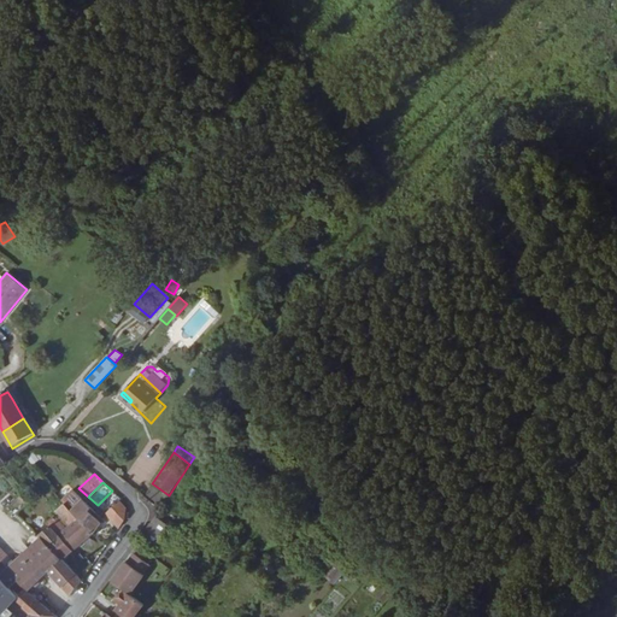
[(159,509),(169,495),(152,483),(144,497),(159,509)]
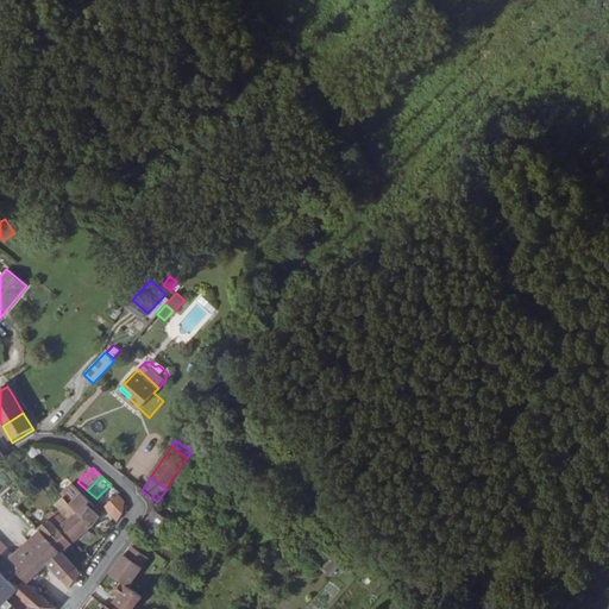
[(105,507),(118,494),(120,493),(111,484),(96,498),(105,507)]
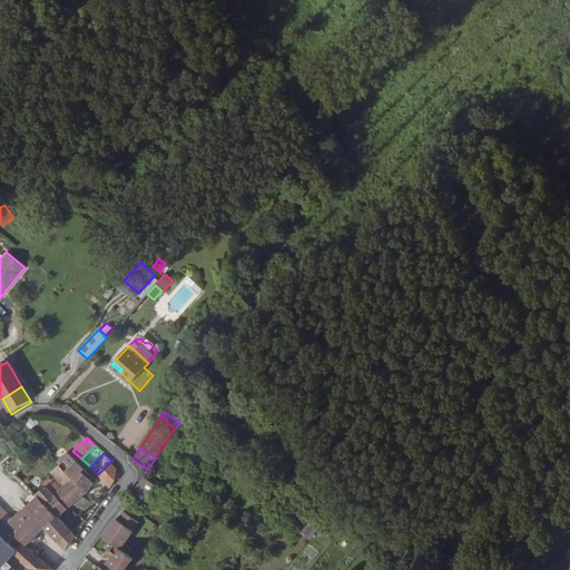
[(71,479),(86,492),(97,480),(76,461),(65,472),(71,479)]
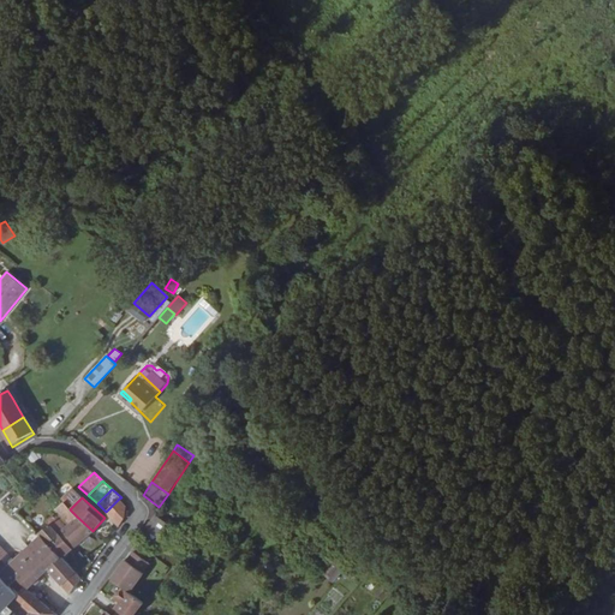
[(112,517),(126,507),(119,499),(106,512),(112,517)]
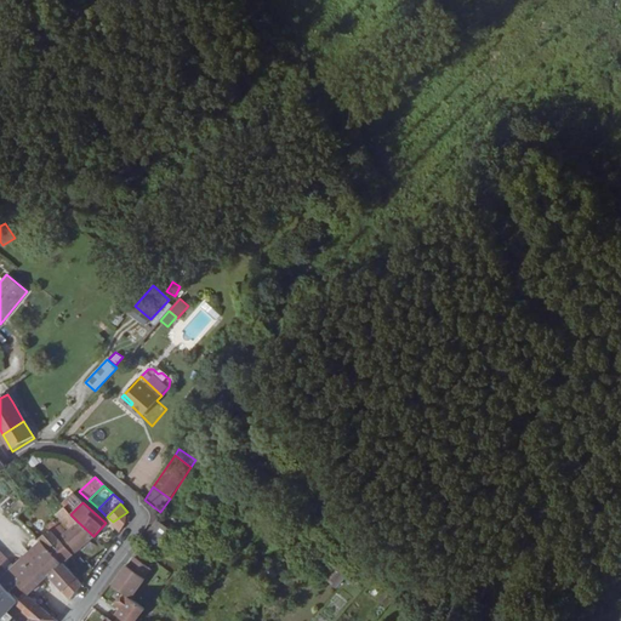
[(70,529),(78,522),(70,514),(64,507),(56,514),(70,529)]
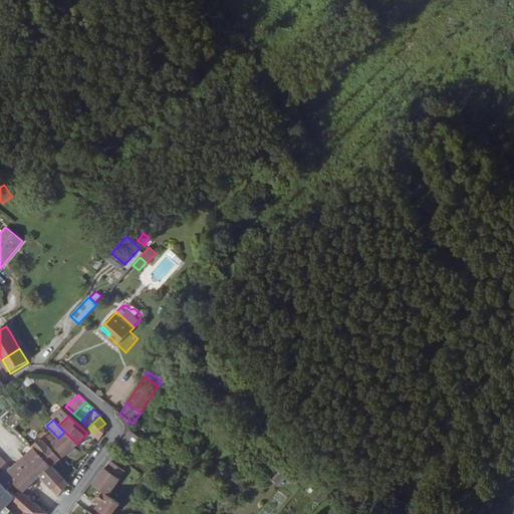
[(105,424),(93,432),(99,440),(104,433),(105,424)]
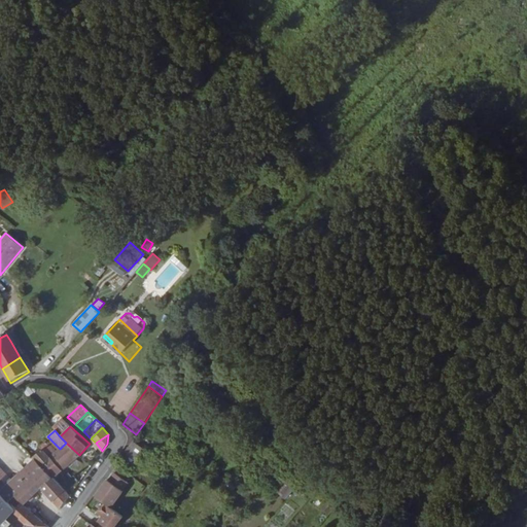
[(54,478),(54,477),(63,469),(51,457),(58,451),(47,440),(41,446),(43,448),(34,456),(39,462),(42,465),(44,468),(54,478)]
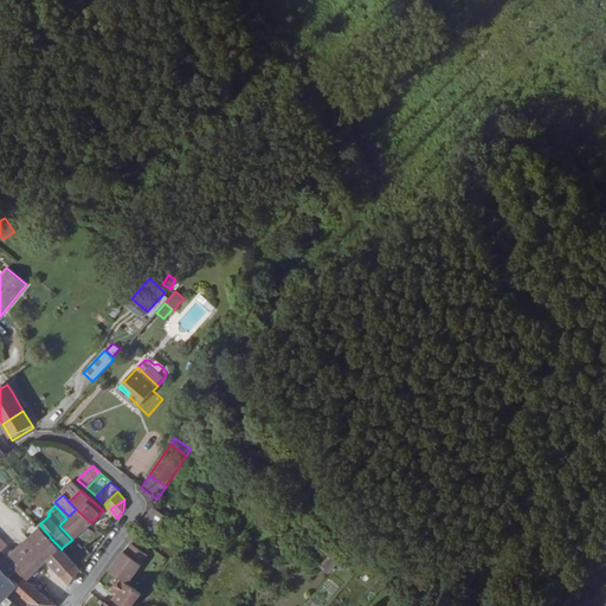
[(66,519),(59,526),(72,540),(91,523),(76,509),(69,516),(66,519)]
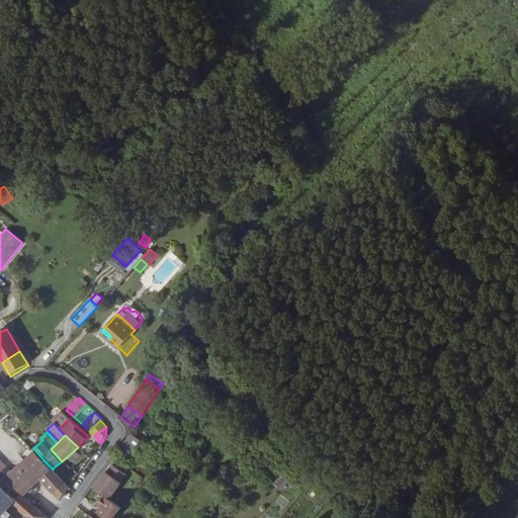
[(69,487),(53,468),(53,469),(44,460),(41,457),(38,454),(21,470),(11,481),(8,484),(3,488),(9,493),(15,488),(25,495),(36,484),(41,479),(61,500),(69,487)]
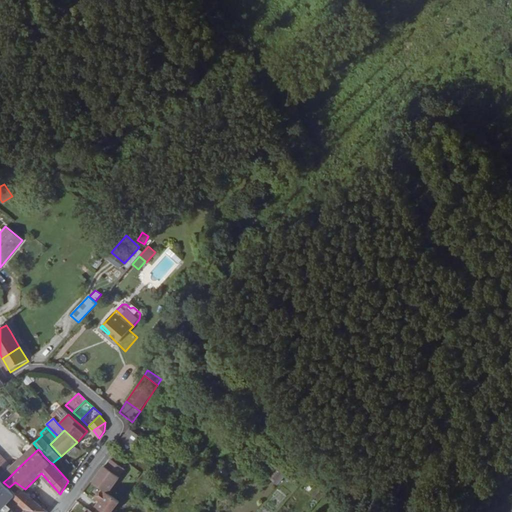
[(103,489),(108,493),(120,477),(118,476),(129,462),(124,458),(117,452),(106,467),(104,466),(93,482),(103,489)]
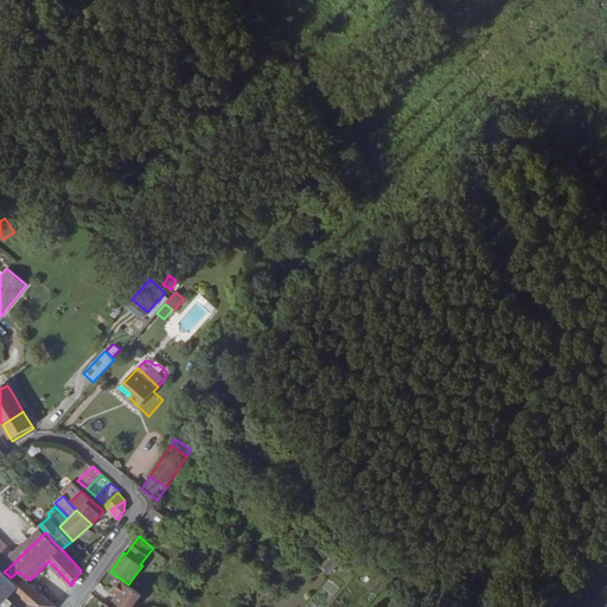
[(0,566),(8,558),(13,554),(0,540),(0,566)]
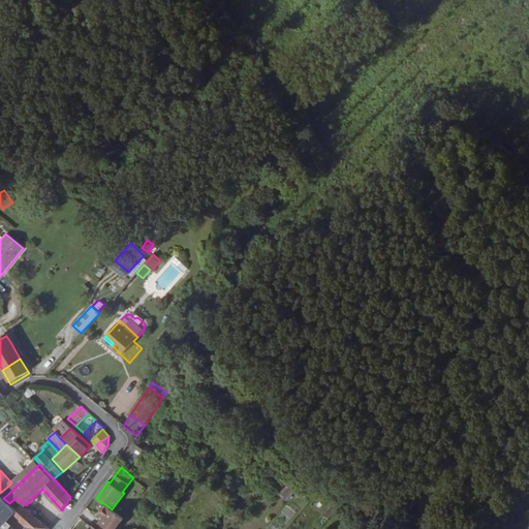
[(287,500),(300,486),(287,475),(275,490),(287,500)]
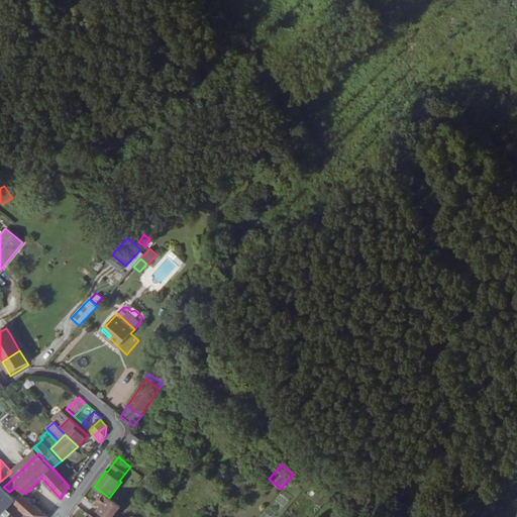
[(8,483),(11,480),(7,476),(0,482),(0,483),(3,487),(8,483)]
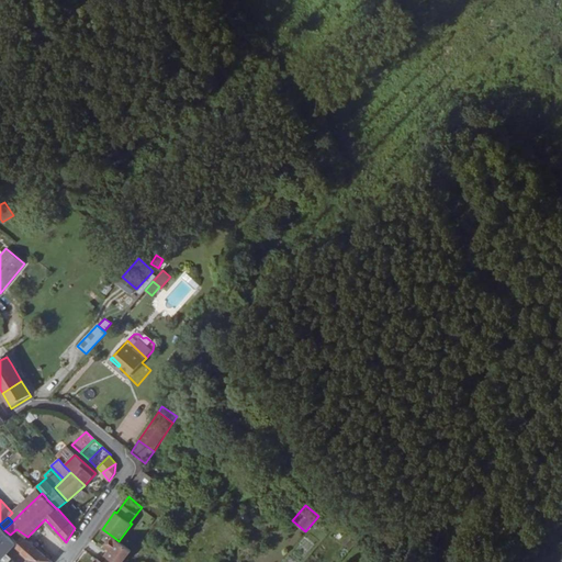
[(29,561),(51,561),(52,561),(22,537),(17,542),(14,546),(29,559),(27,560),(29,561)]
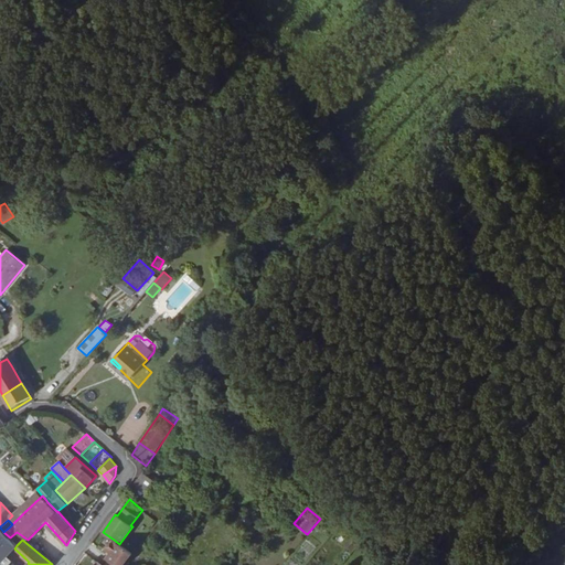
[(106,564),(124,564),(132,553),(119,544),(114,540),(106,550),(110,553),(107,558),(109,561),(106,564)]
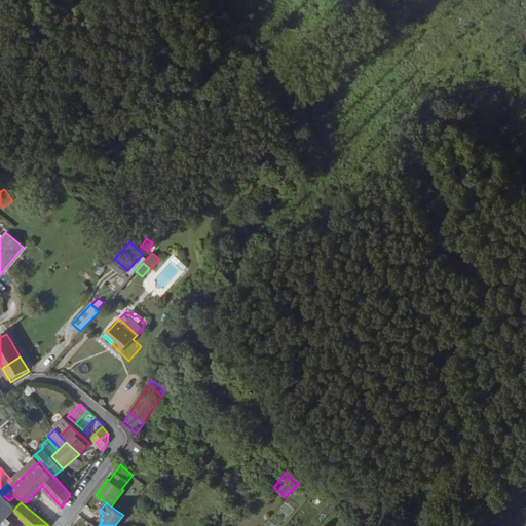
[(285,502),(280,510),(288,514),(292,506),(285,502)]
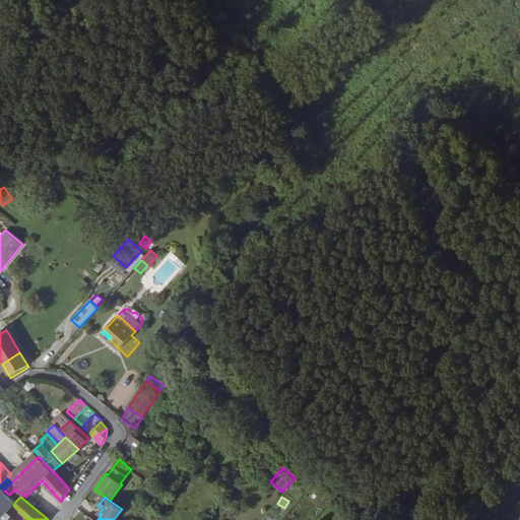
[(0,519),(5,519),(9,516),(0,507),(0,519)]
